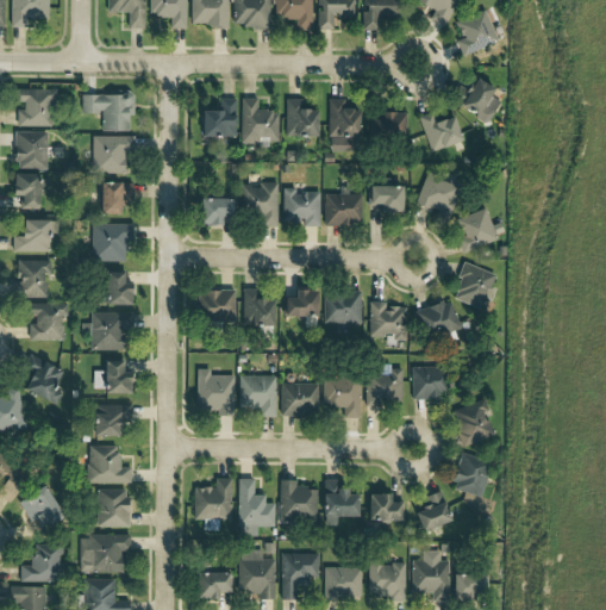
[(49,17),(49,0),(12,0),(13,26),(29,26),(29,17),(49,17)]
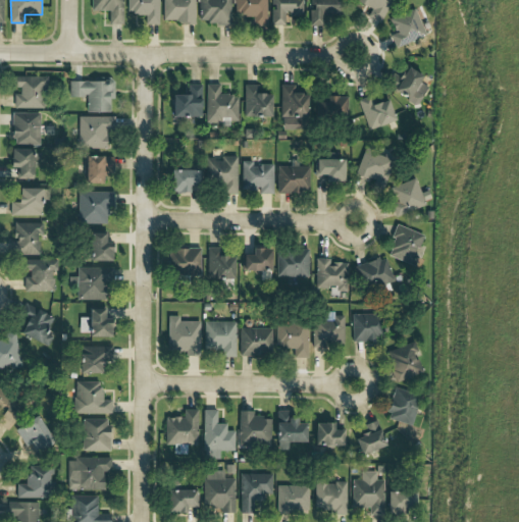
[(92,0),(93,10),(111,10),(111,23),(124,24),(124,0),(92,0)]
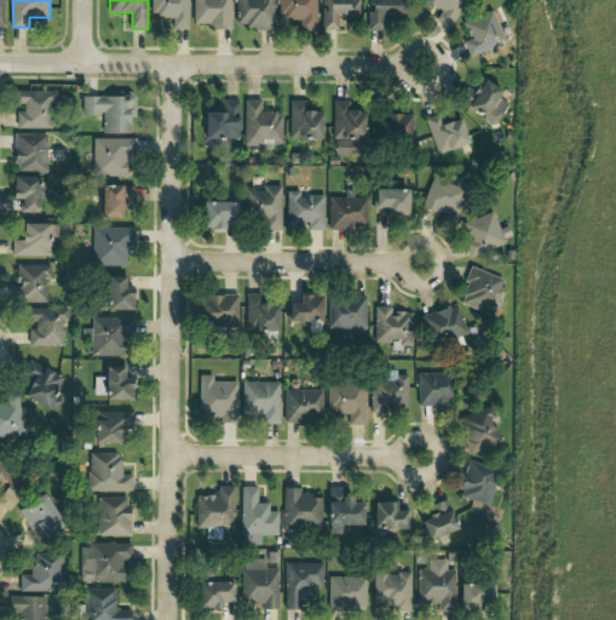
[(190,0),(153,0),(153,16),(171,16),(171,28),(190,29),(190,0)]
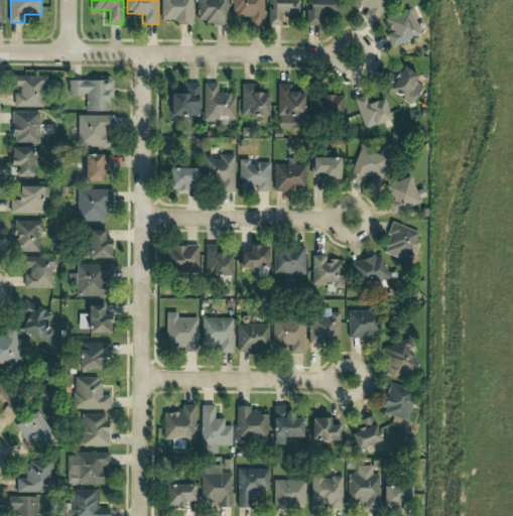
[(162,0),(162,21),(194,22),(194,0),(162,0)]
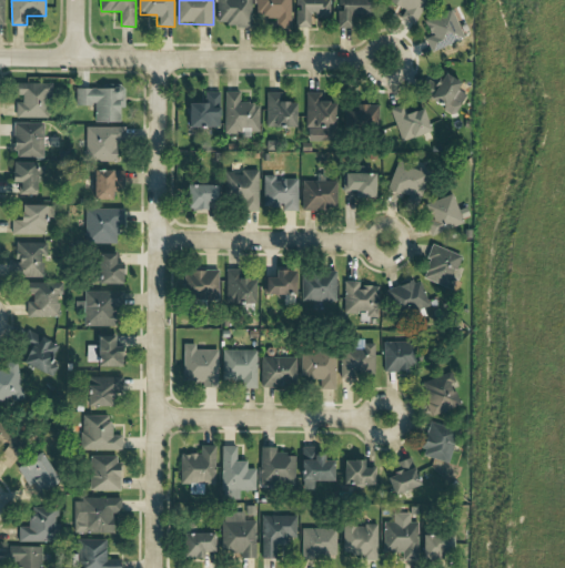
[(252,0),(219,0),(220,27),(253,26),(252,0)]
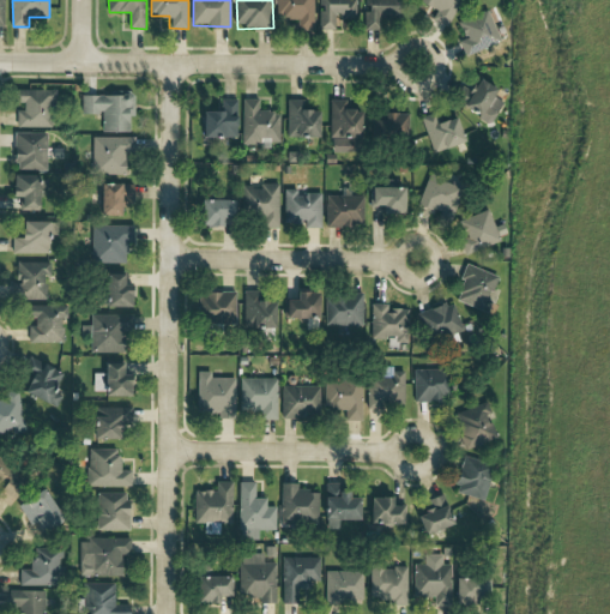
[(278,0),(278,17),(299,18),(299,29),(315,30),(315,0),(278,0)]
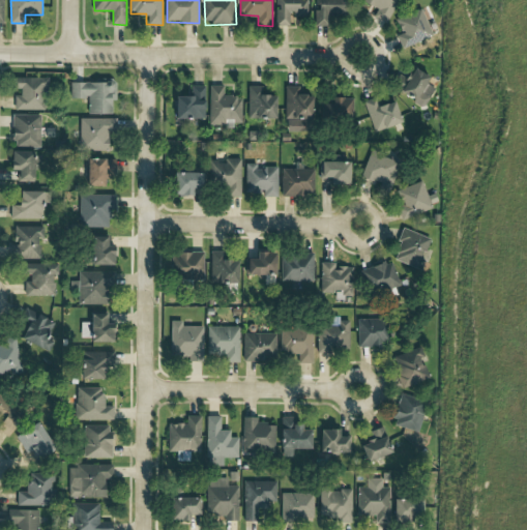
[(309,0),(276,0),(276,26),(291,26),(291,15),(309,16),(309,0)]
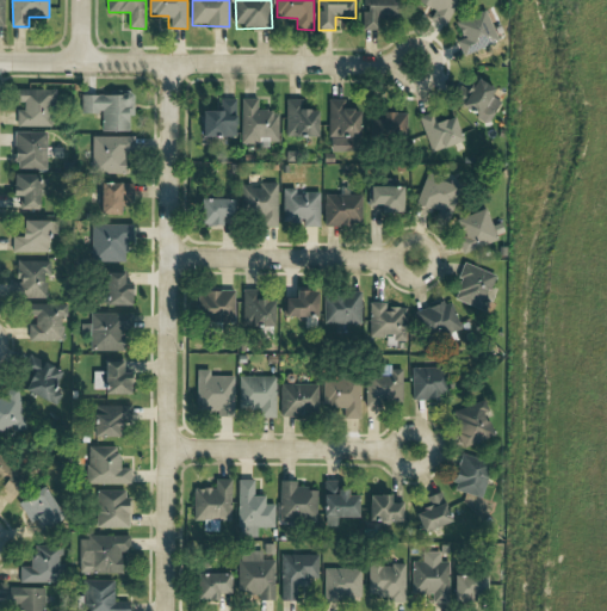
[(364,0),(365,30),(381,30),(381,17),(398,17),(397,0),(364,0)]
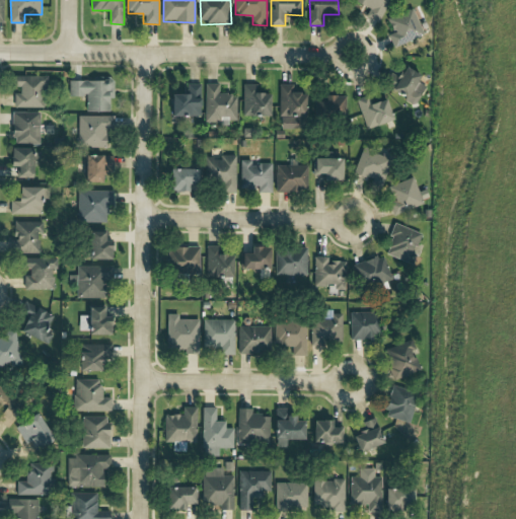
[(381,22),(390,0),(353,0),(371,8),(367,16),(381,22)]
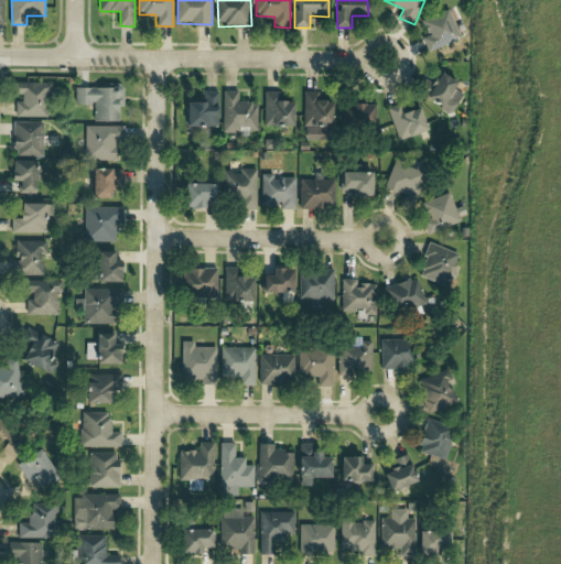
[(462,40),(452,10),(423,19),(429,35),(424,36),(429,50),(462,40)]
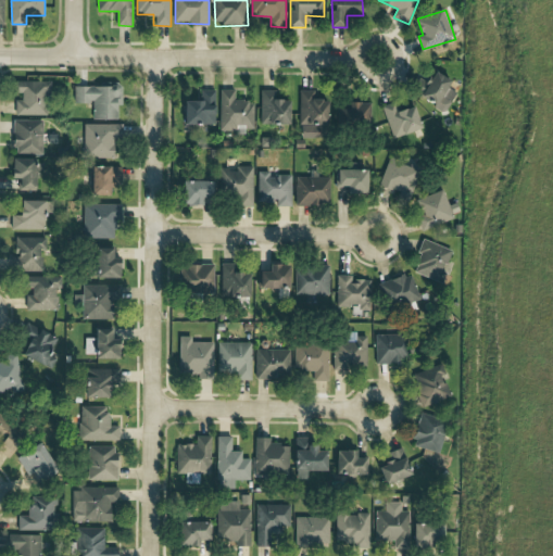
[(422,99),(450,111),(457,91),(449,88),(452,79),(434,72),(422,99)]
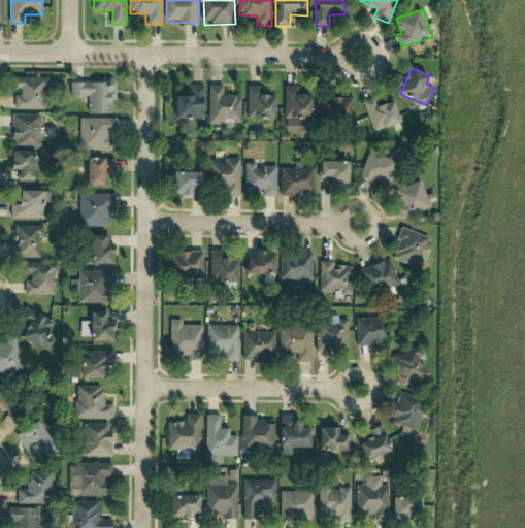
[(47,109),(46,77),(14,77),(14,89),(18,89),(18,110),(47,109)]
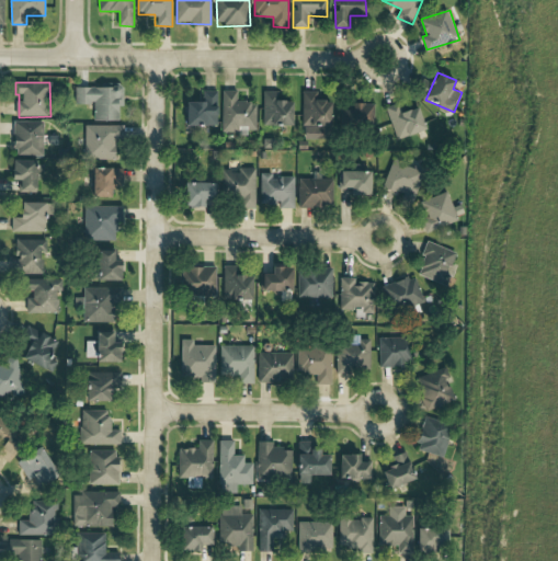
[(76,87),(76,104),(94,103),(94,121),(120,121),(120,107),(124,106),(124,86),(76,87)]
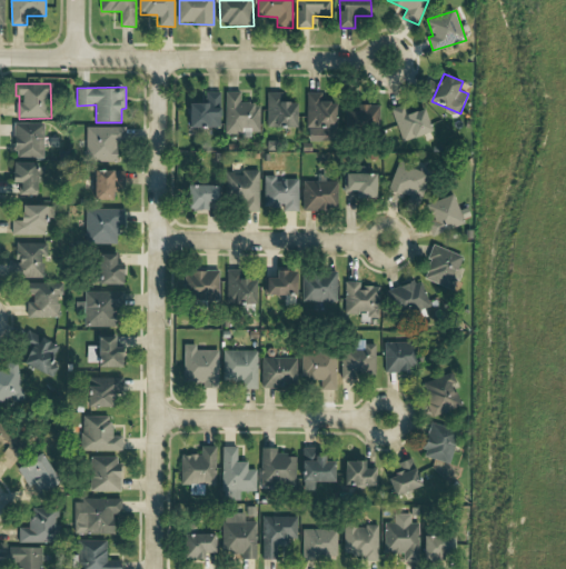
[(222,92),(207,91),(207,102),(189,102),(189,127),(222,128),(222,92)]
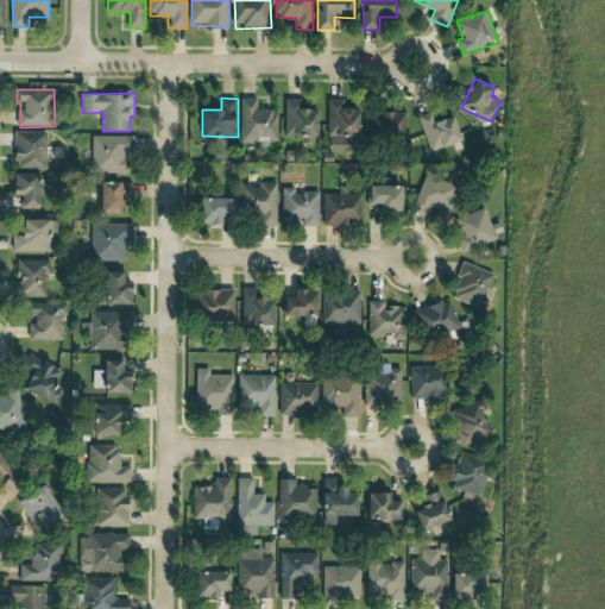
[(281,111),(258,111),(259,99),(243,98),(241,144),(279,144),(281,111)]
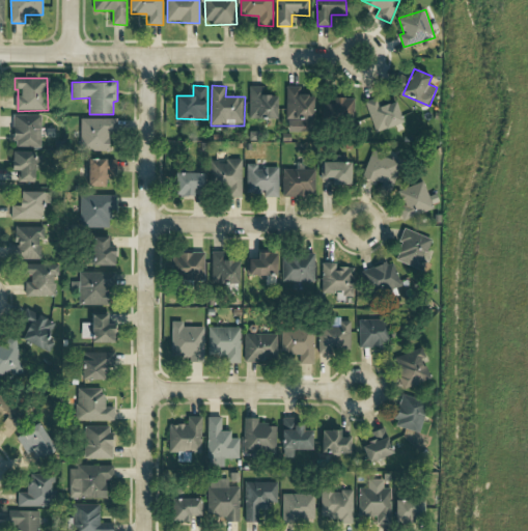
[(277,95),(262,95),(262,86),(251,86),(250,118),(277,119),(277,95)]
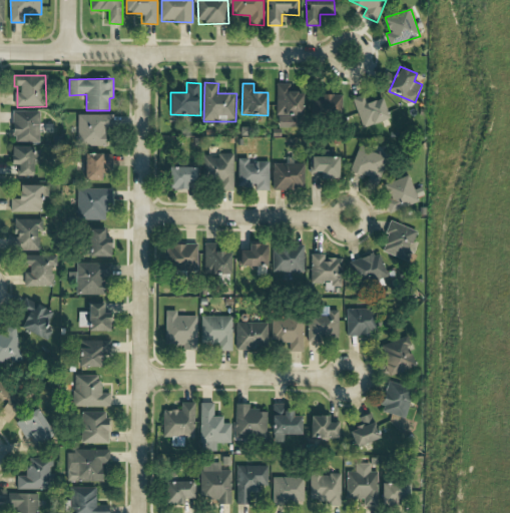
[(291,92),(291,83),(278,83),(278,127),(304,127),(303,91),(291,92)]
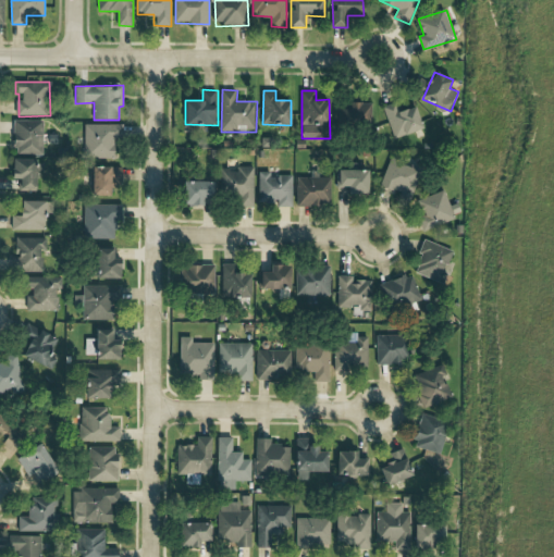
[(371,102),(351,102),(351,110),(341,109),(340,125),(370,126),(371,102)]
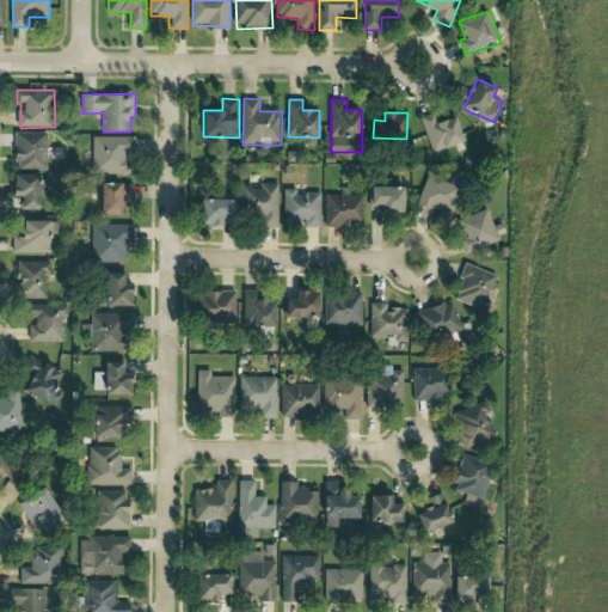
[(433,152),(464,141),(456,116),(438,121),(436,112),(422,116),(433,152)]
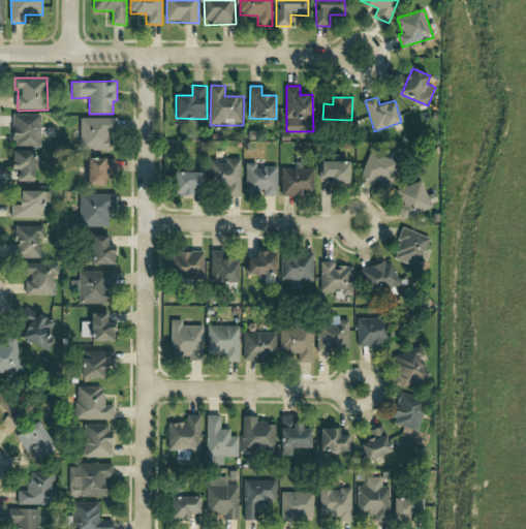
[(41,147),(41,115),(13,115),(13,147),(41,147)]
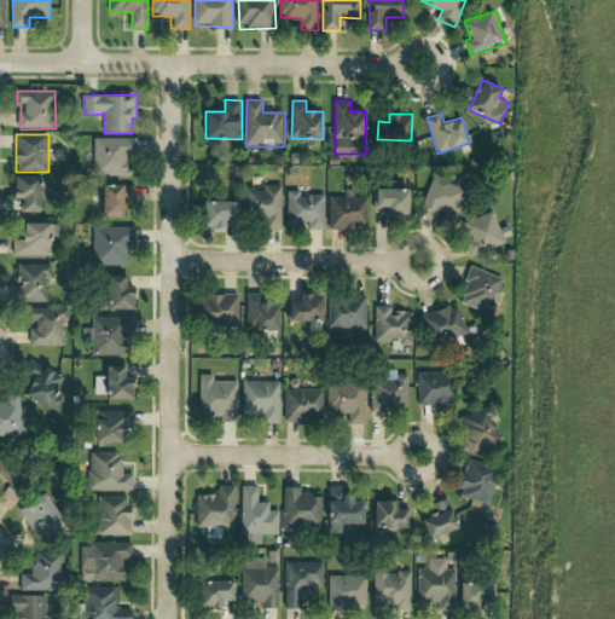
[(127,177),(128,155),(137,155),(137,139),(94,138),(93,175),(127,177)]
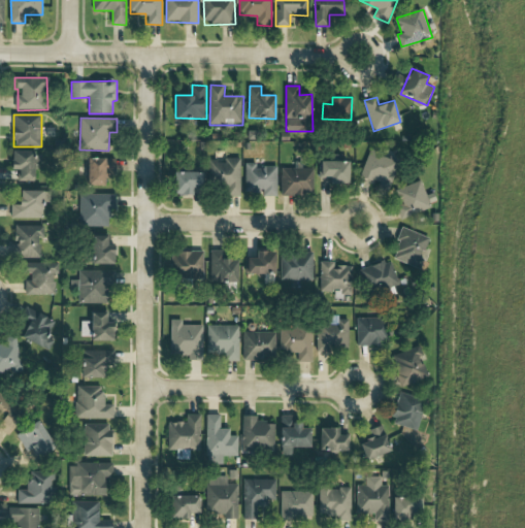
[(10,169),(19,169),(19,179),(34,179),(35,168),(40,169),(41,152),(10,151),(10,169)]
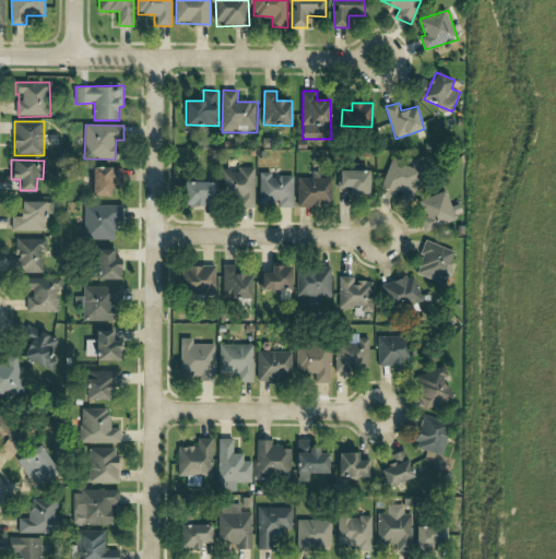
[(414,198),(424,166),(415,163),(414,167),(392,161),(385,188),(414,198)]
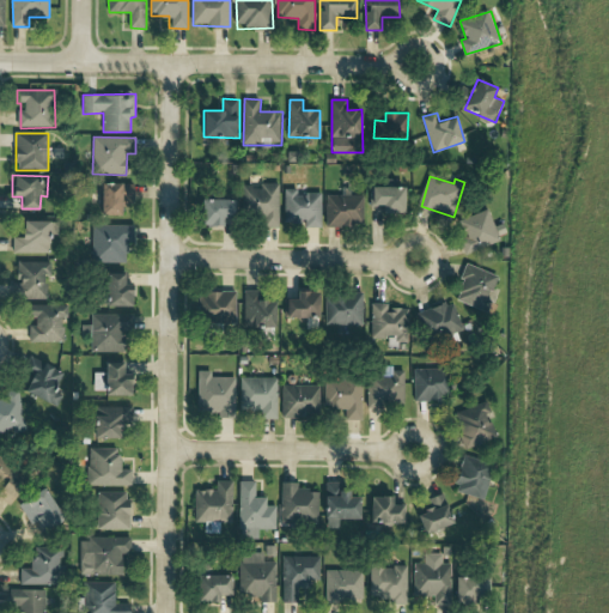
[(101,183),(101,214),(122,216),(123,200),(134,200),(134,184),(101,183)]
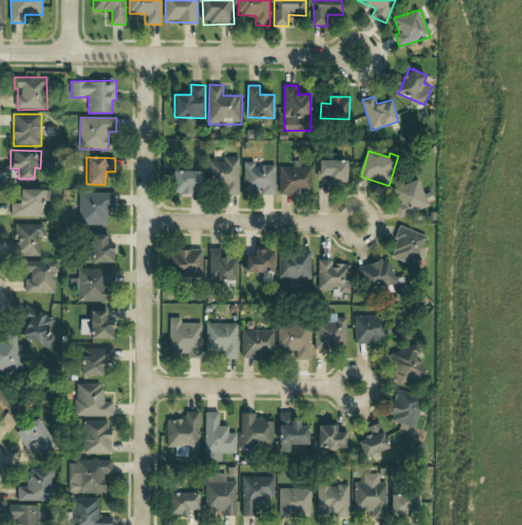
[(240,157),(225,157),(225,161),(208,160),(208,184),(217,184),(217,194),(240,194),(240,157)]
